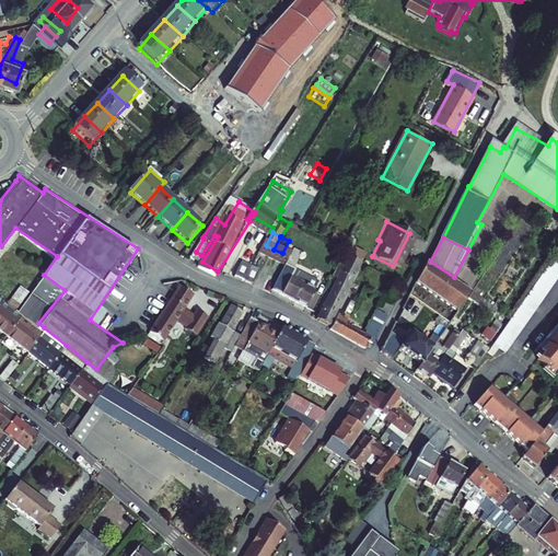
[(298,244),(289,241),(282,253),(291,257),(298,244)]
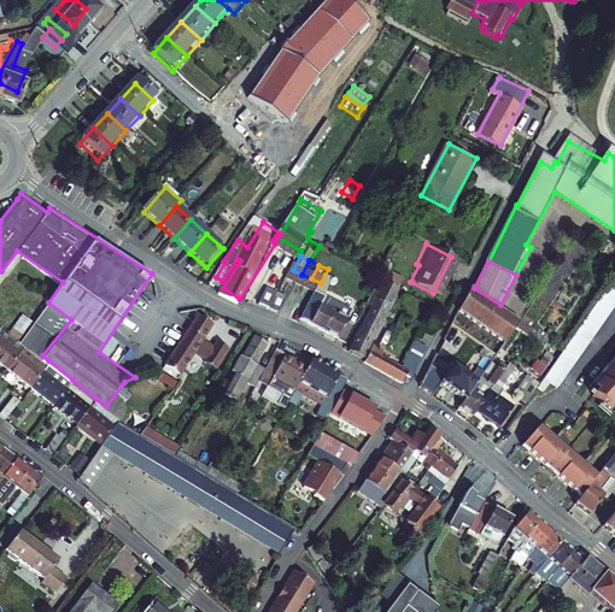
[(304,313),(343,333),(358,305),(328,289),(337,272),(328,269),(321,283),(315,293),(304,313)]
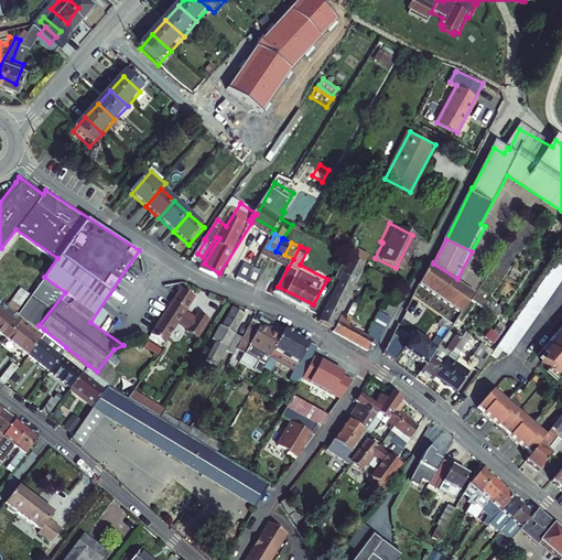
[(321,323),(333,330),(368,259),(356,252),(348,269),(343,266),(335,280),(341,282),(321,323)]
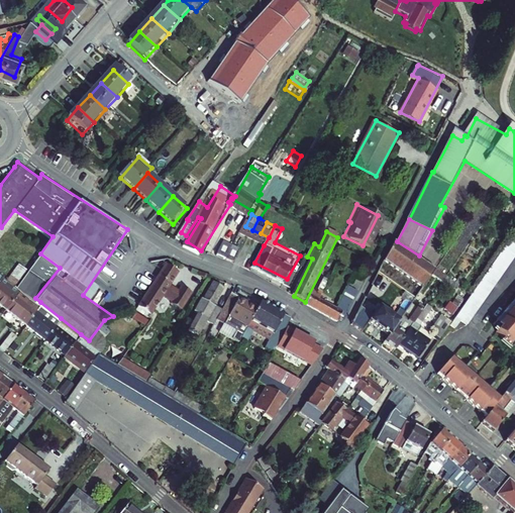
[(514,234),(450,323),(455,326),(461,318),(468,323),(514,258),(514,234)]
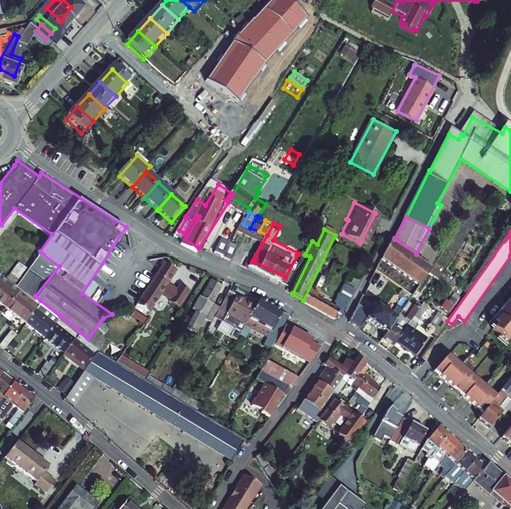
[(215,247),(223,251),(230,237),(222,233),(215,247)]
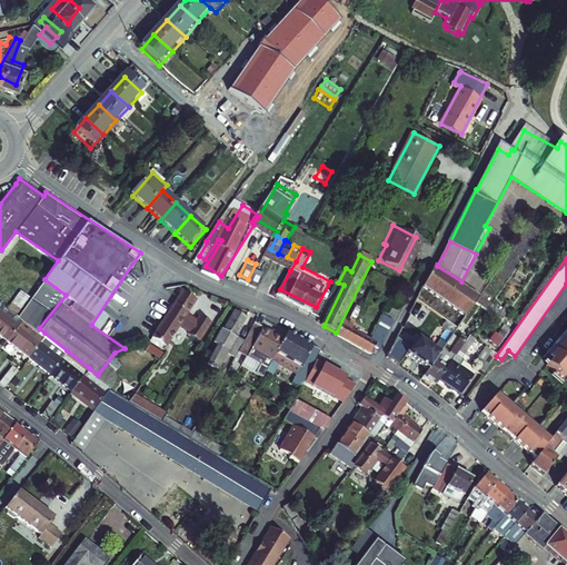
[(264,268),(256,264),(248,279),(258,284),(265,271),(264,268)]
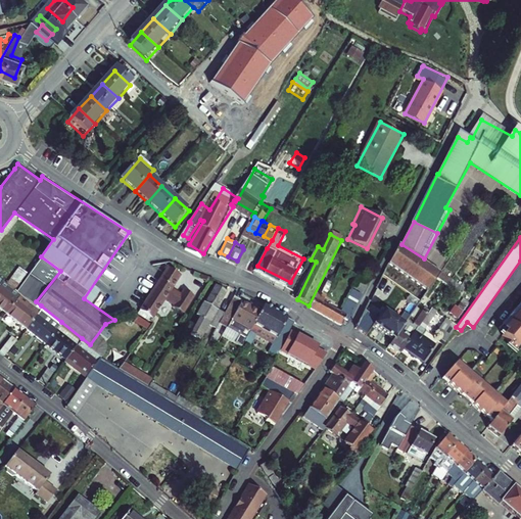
[(24,243),(19,248),(29,255),(9,281),(17,287),(41,256),(24,243)]
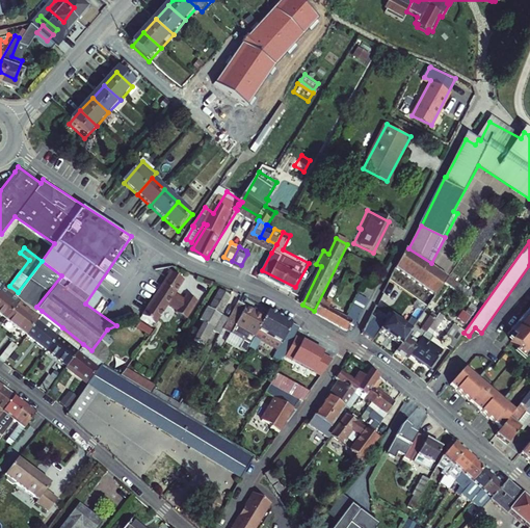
[(408,248),(406,247),(401,258),(397,267),(436,294),(450,275),(431,263),(408,248)]
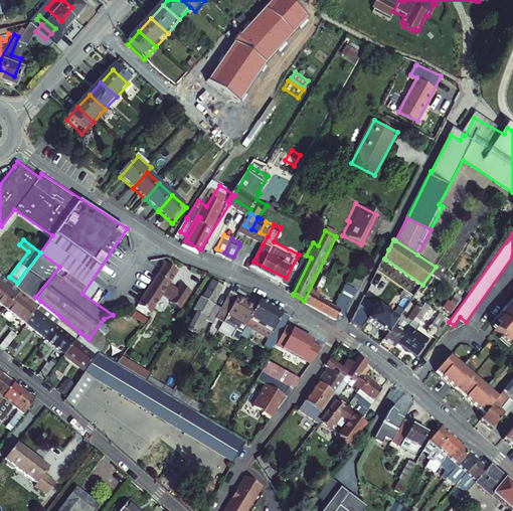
[(179,266),(167,258),(139,304),(151,311),(179,266)]
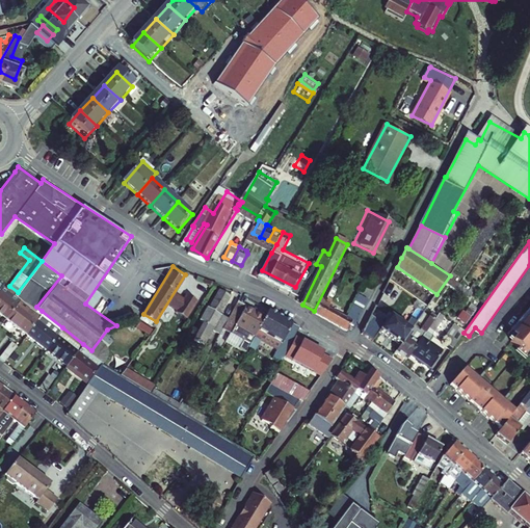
[(433,297),(436,300),(441,295),(442,296),(452,283),(458,287),(461,282),(451,274),(450,275),(436,294),(433,297)]
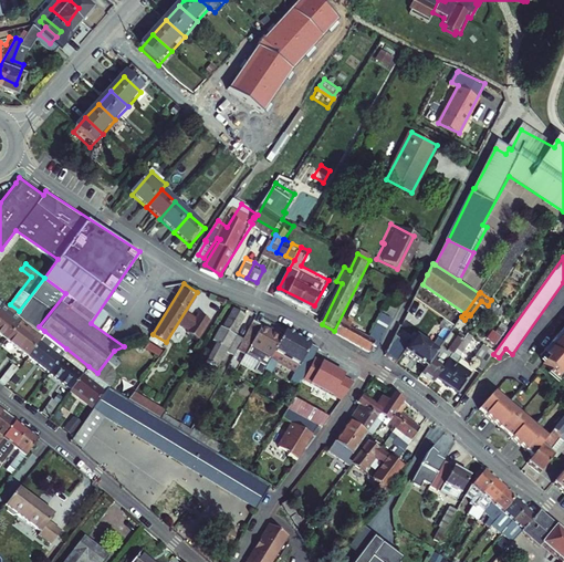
[(0,301),(0,331),(6,335),(23,314),(19,311),(10,304),(2,299),(0,301)]
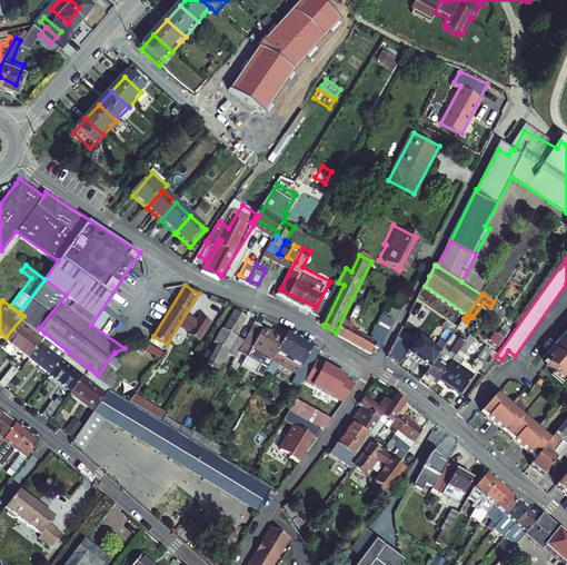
[(508,311),(494,301),(490,307),(504,317),(508,311)]
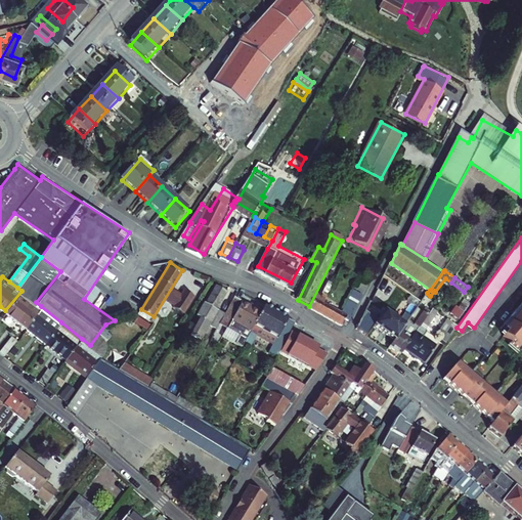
[(309,309),(331,321),(336,312),(322,305),(333,287),(329,284),(320,298),(317,296),(309,309)]
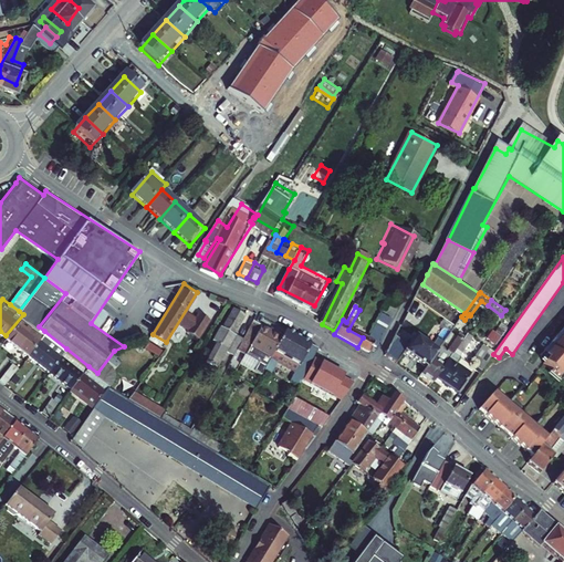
[(246,313),(235,308),(225,325),(223,324),(216,337),(220,340),(209,358),(220,365),(229,349),(236,352),(242,340),(244,335),(236,331),(246,313)]
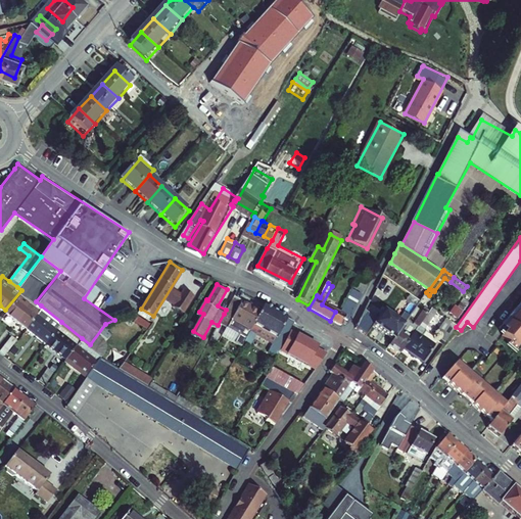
[(187,310),(195,291),(184,287),(177,305),(187,310)]
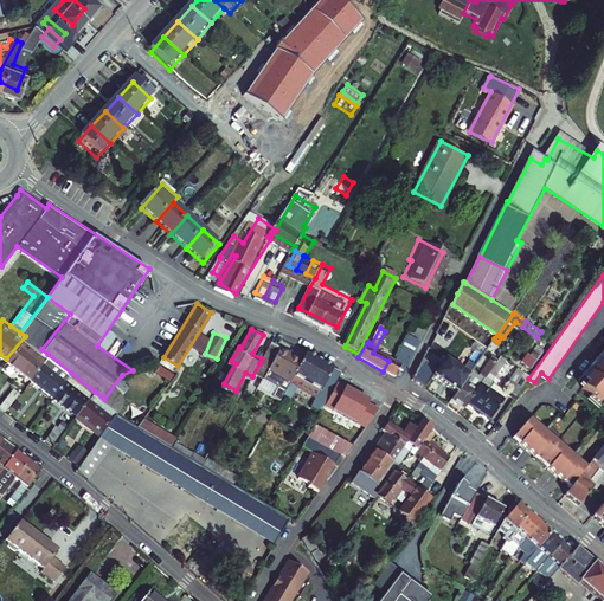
[(6,359),(30,377),(46,357),(47,354),(42,349),(25,336),(6,359)]
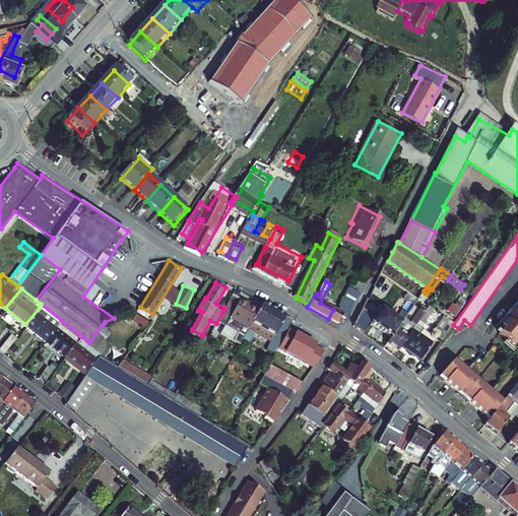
[(333,310),(328,319),(339,326),(343,320),(345,320),(360,295),(350,289),(337,312),(333,310)]
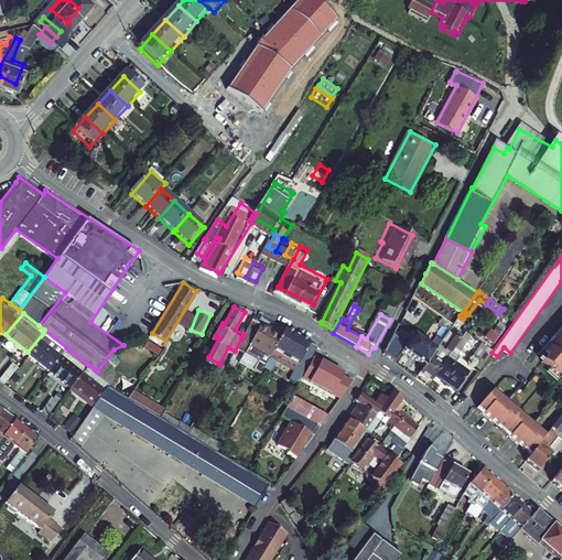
[(269,354),(281,333),(254,318),(244,334),(241,338),(269,354)]
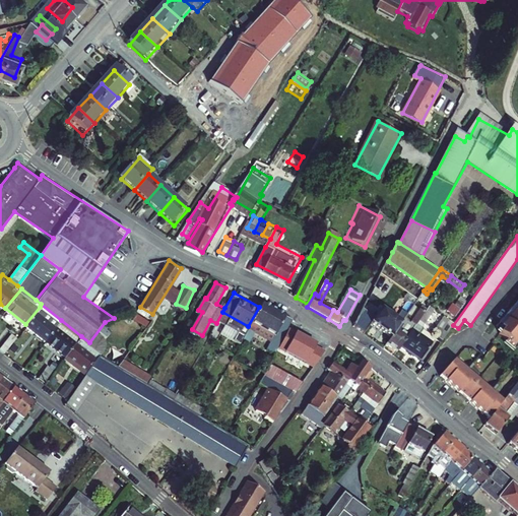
[(286,313),(262,300),(259,307),(248,326),(241,340),(247,344),(259,323),(276,332),(268,346),(274,350),(292,319),(285,315),(286,313)]
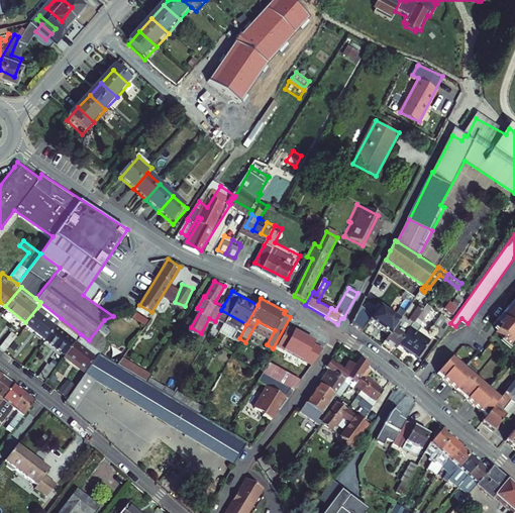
[(497,330),(512,343),(514,340),(514,302),(514,307),(510,312),(507,310),(496,322),(501,326),(497,330)]
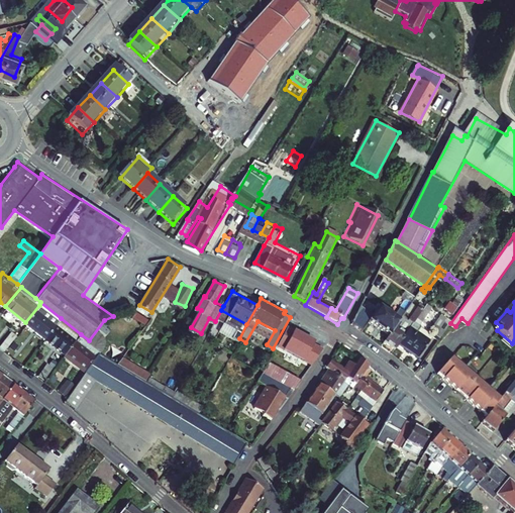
[(399,344),(418,358),(430,340),(429,339),(432,335),(438,339),(451,321),(445,317),(434,332),(422,323),(433,307),(427,303),(423,309),(399,344)]
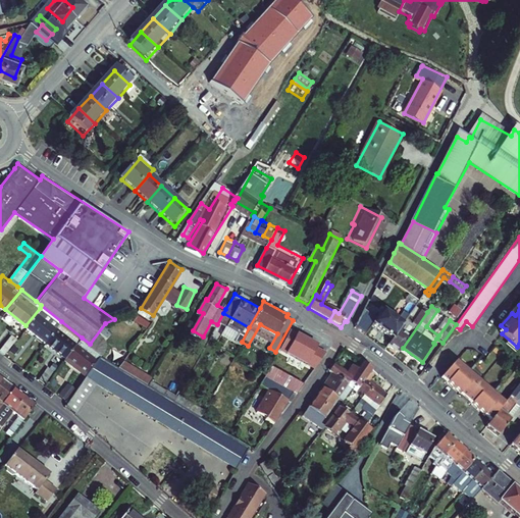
[(26,325),(46,341),(56,326),(39,313),(42,309),(40,308),(26,325)]
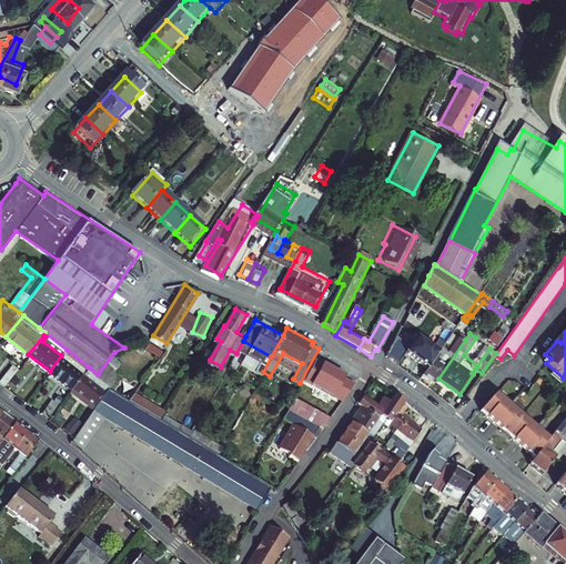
[(435,383),(438,379),(465,340),(458,335),(452,345),(446,342),(428,369),(423,375),(435,383)]
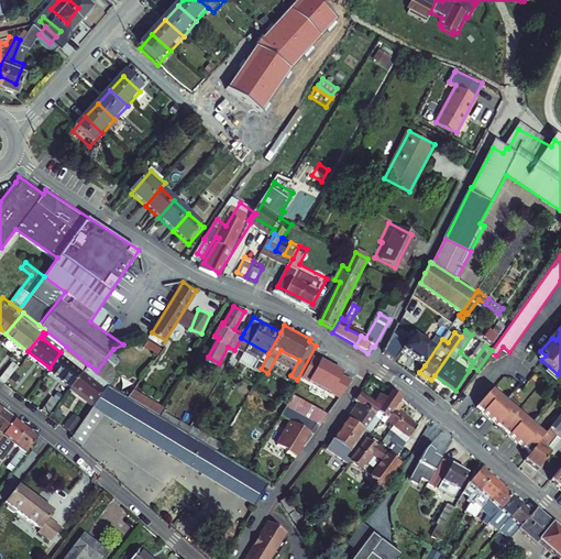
[(403,350),(425,365),(442,339),(437,336),(430,346),(414,333),(406,344),(393,335),(384,352),(395,361),(403,350)]
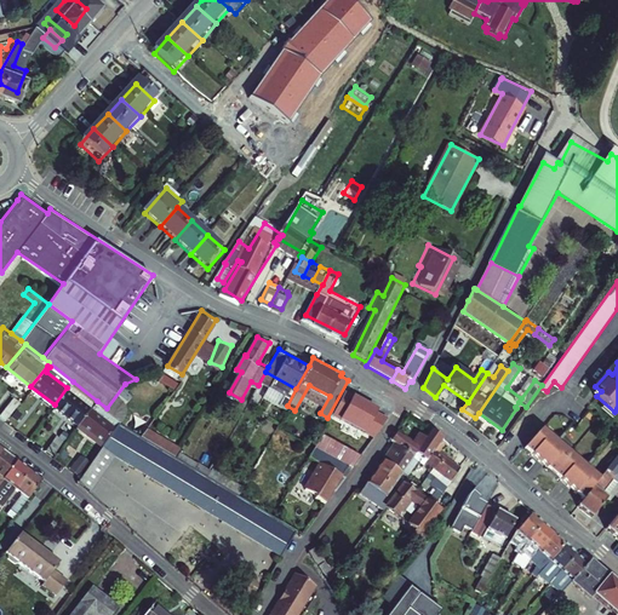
[(177,384),(181,377),(164,368),(160,377),(177,384)]
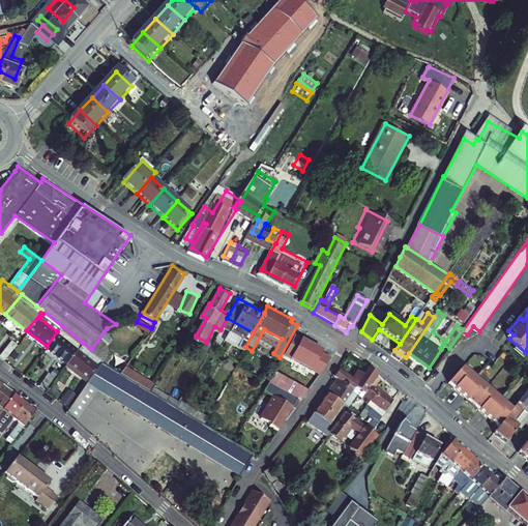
[(168,327),(155,320),(146,346),(153,350),(168,327)]
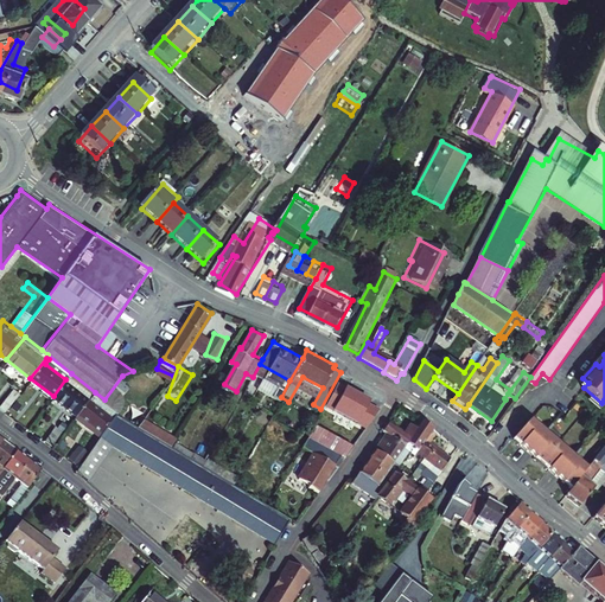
[(53,396),(76,415),(95,392),(71,373),(65,379),(53,396)]
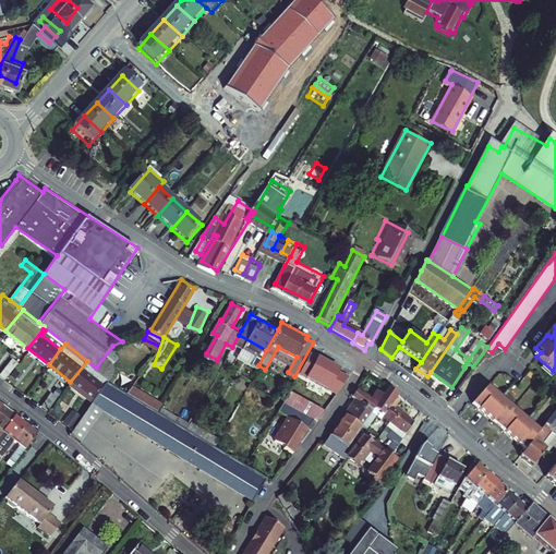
[(347,375),(309,353),(298,373),(336,395),(347,375)]
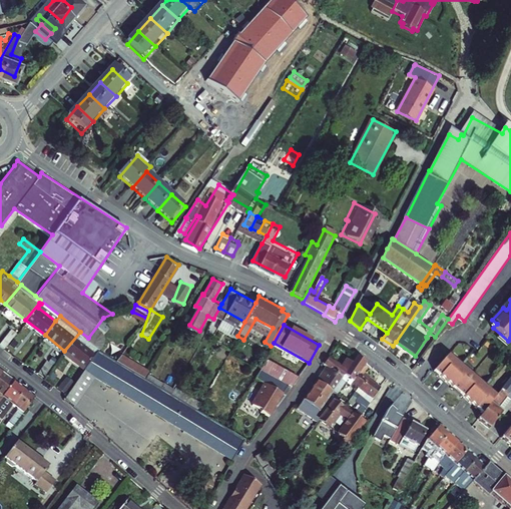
[(15,332),(9,328),(0,340),(0,343),(5,347),(15,332)]
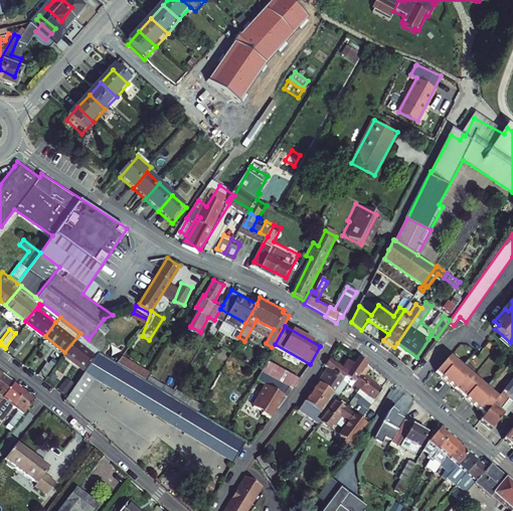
[(64,352),(84,368),(99,351),(101,349),(89,339),(80,333),(64,352)]
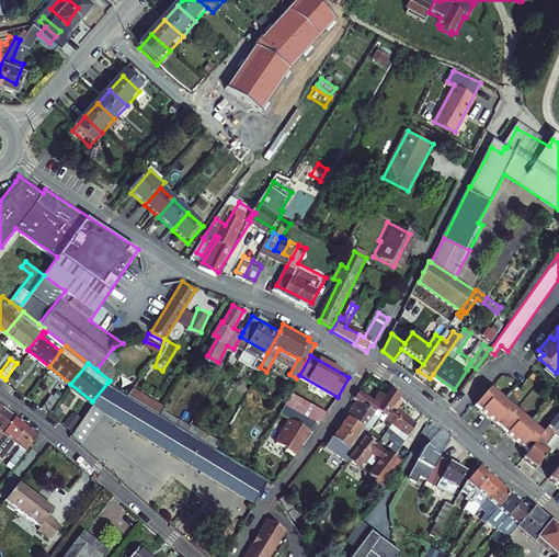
[(102,411),(208,480),(227,459),(107,383),(92,401),(90,404),(68,435),(79,444),(102,411)]
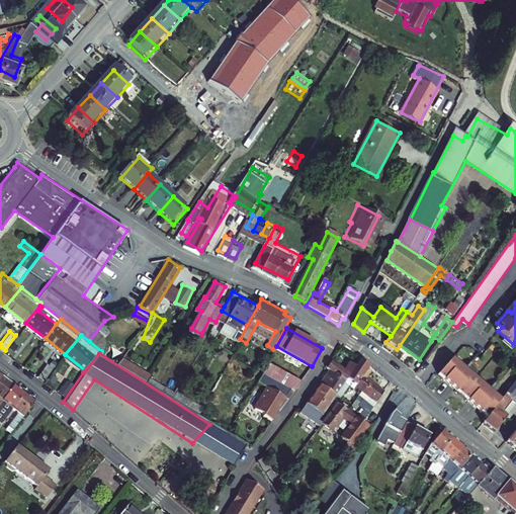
[(438,373),(488,416),(502,400),(451,357),(438,373)]
